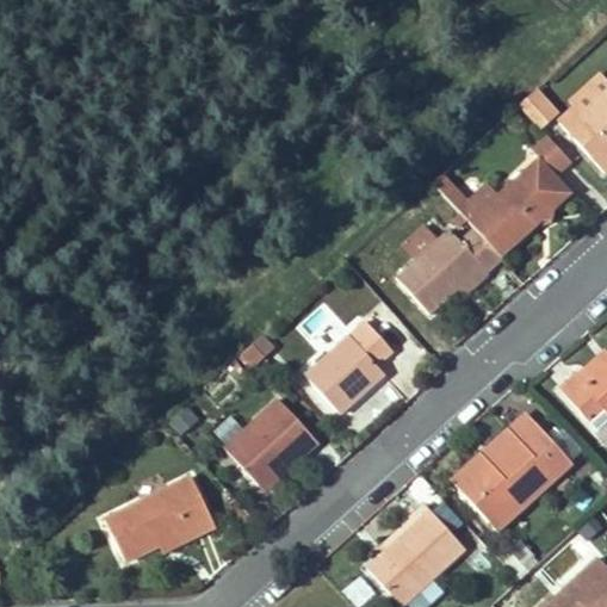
[(549,101),(538,88),(521,104),(540,125),(553,115),(546,105),(549,101)]
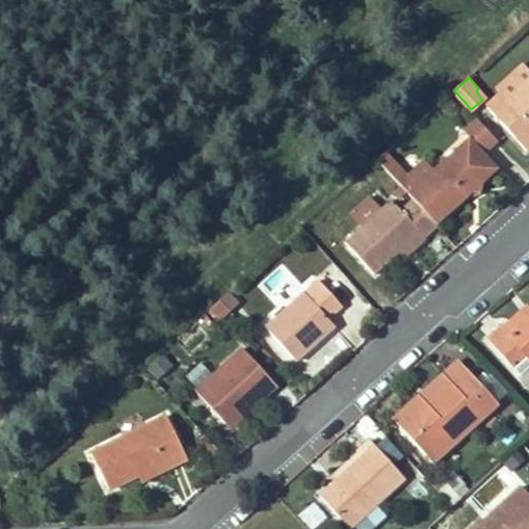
[(528,82),(509,100),(504,96),(491,108),(528,149),(528,82)]
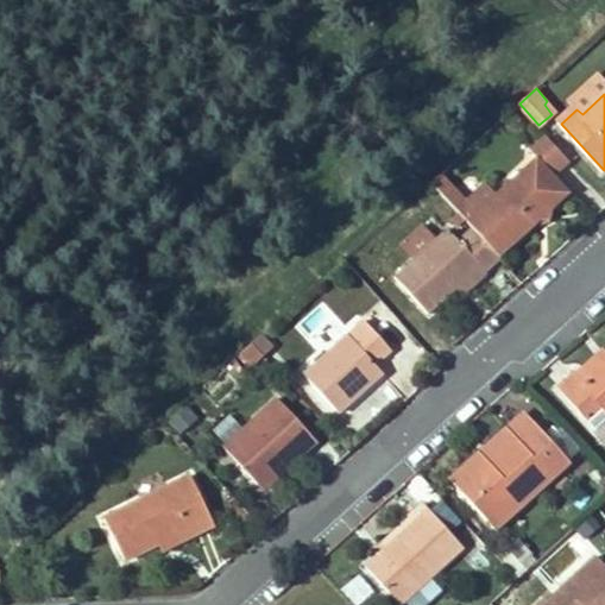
[(552,208),(569,193),(553,175),(569,159),(547,133),(531,147),(540,157),(478,214),(470,221),(474,227),(500,256),(541,219),(550,219),(552,208)]
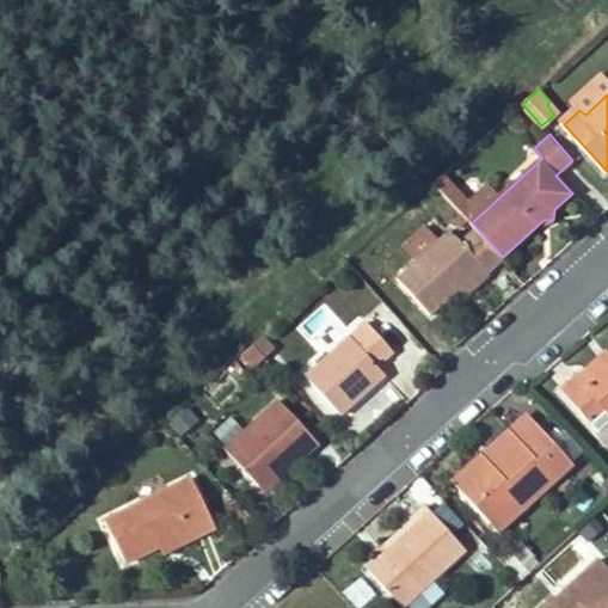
[(444,174),(435,183),(472,222),(480,215),(468,202),(444,174)]
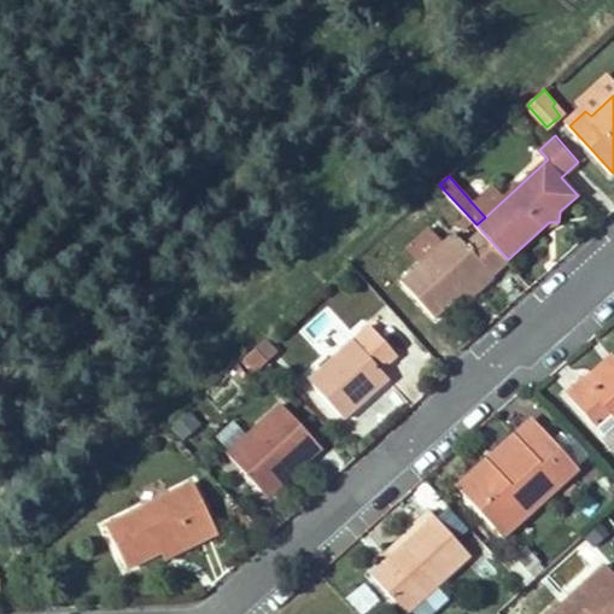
[(507,197),(496,183),(473,204),(485,217),(507,197)]
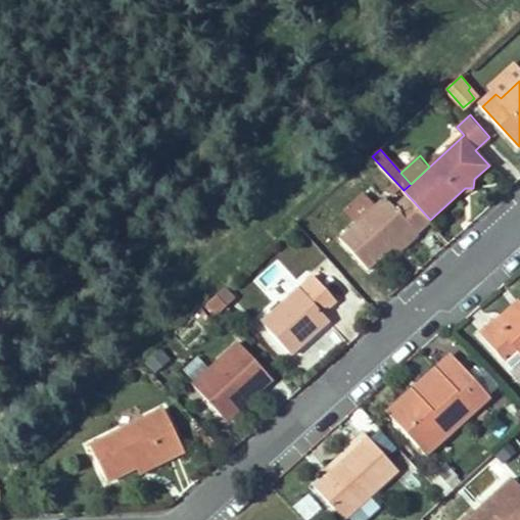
[(419,235),(433,223),(430,220),(408,195),(394,206),(385,198),(375,207),(358,222),(340,237),(369,270),(393,248),(414,230),(419,235)]
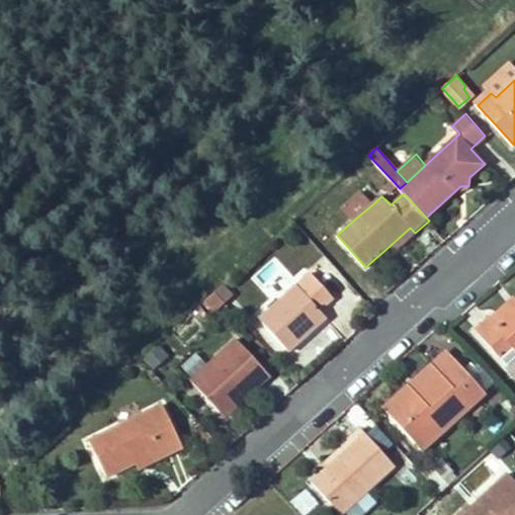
[(371,205),(360,193),(343,207),(354,220),(371,205)]
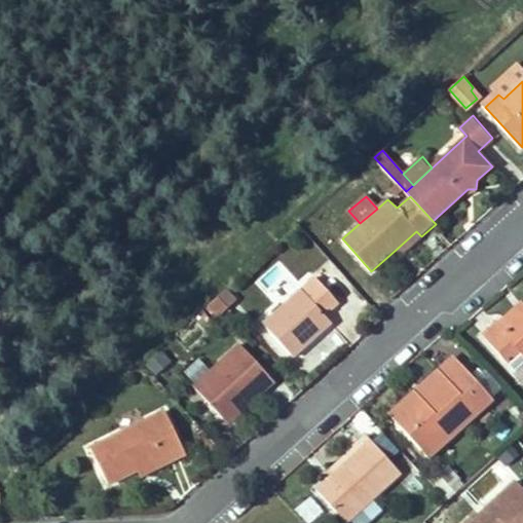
[(401,255),(421,236),(416,231),(396,250),(401,255)]
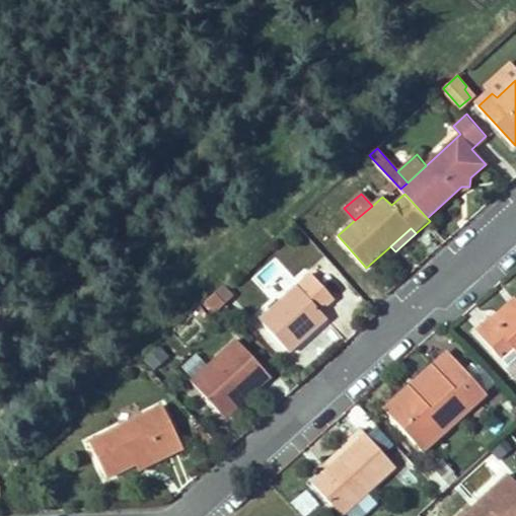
[(310,273),(297,285),(299,287),(321,311),(335,299),(310,273)]
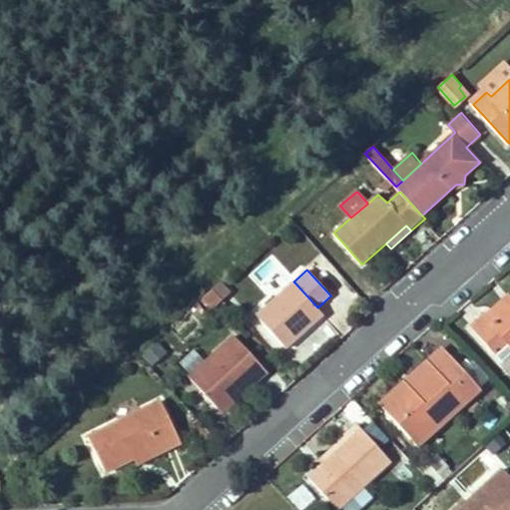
[(203,291),(210,306),(234,295),(227,280),(203,291)]
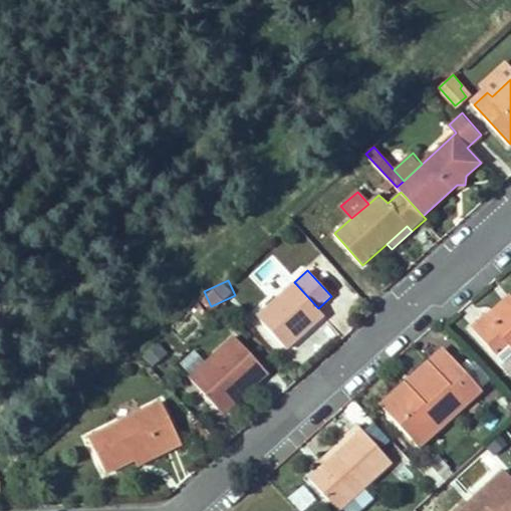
[(287,349),(324,316),(296,284),(259,317),(287,349)]
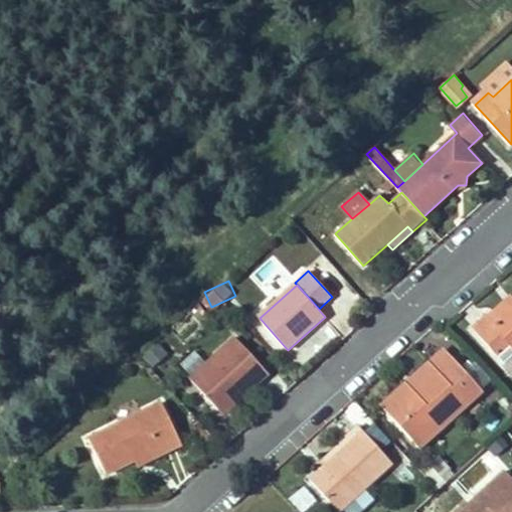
[(496,323),(511,308),(511,294),(488,315),(496,323)]
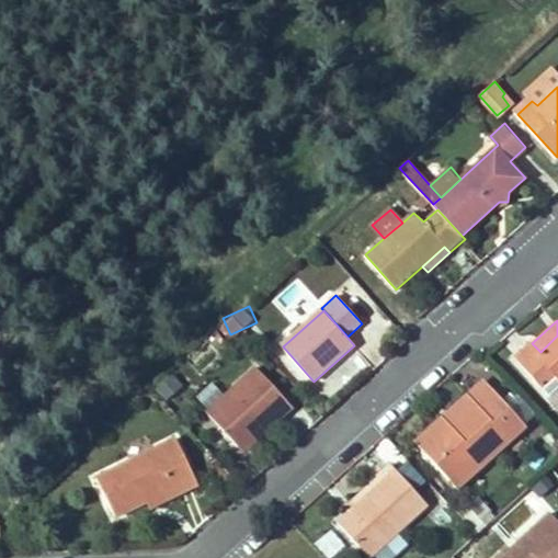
[(557,336),(541,352),(532,343),(516,359),(544,388),(547,385),(547,375),(557,375),(557,336)]
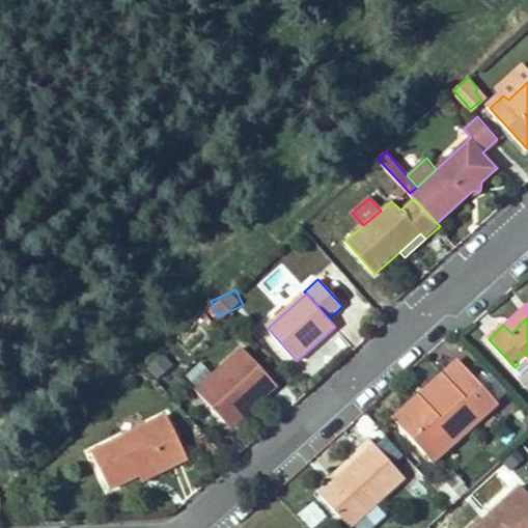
[(277,386),(245,350),(197,390),(226,423),(250,401),(255,407),(277,386)]
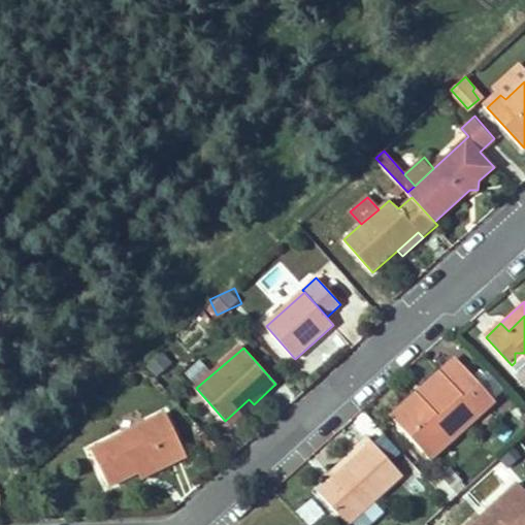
[(524,353),(515,353),(515,362),(512,365),(519,373),(524,368),(524,353)]
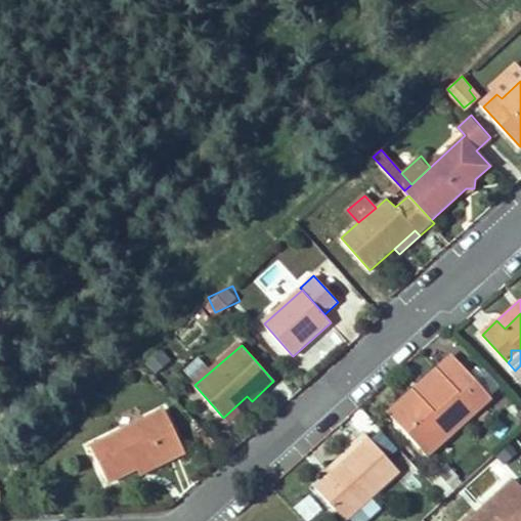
[(424,396),(462,362),(456,355),(418,389),(424,396)]
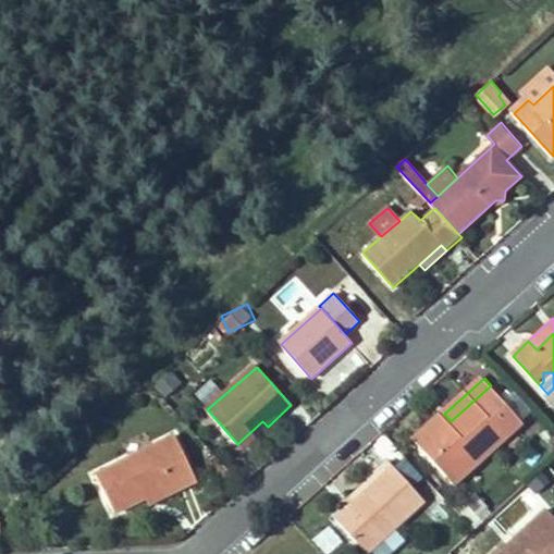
[(455,481),(524,422),(491,385),(451,421),(444,414),(416,438),(455,481)]
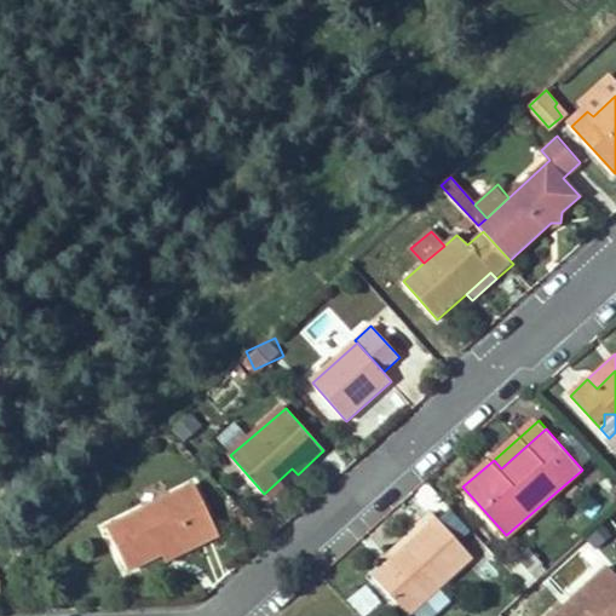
[(222,535),(199,484),(109,525),(131,568),(166,551),(166,552),(193,539),(196,547),(222,535)]
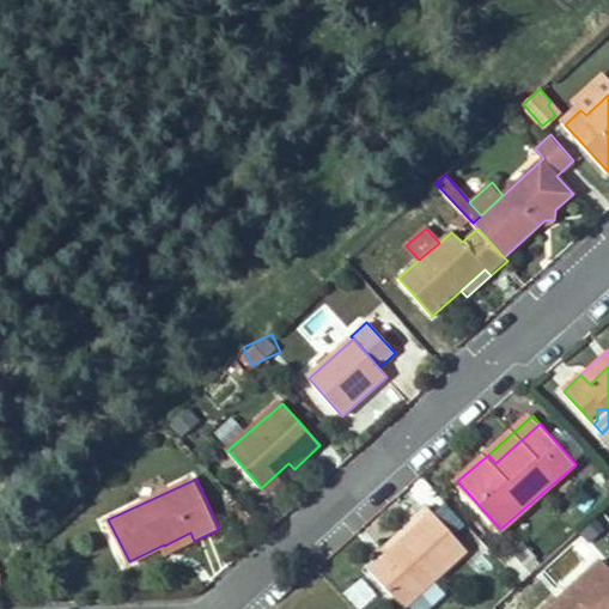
[(405,607),(469,552),(434,512),(370,568),(405,607)]
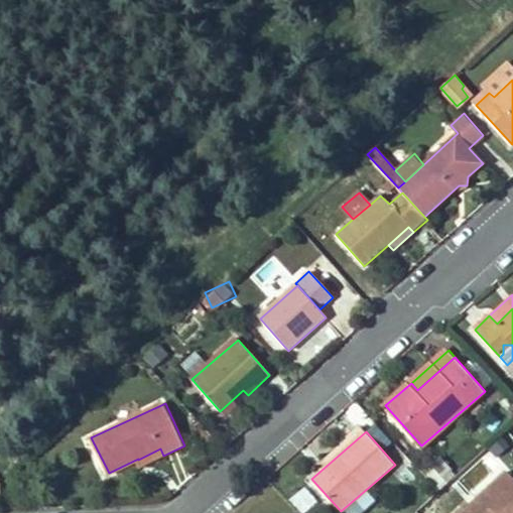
[(141,467),(163,456),(160,449),(138,460),(141,467)]
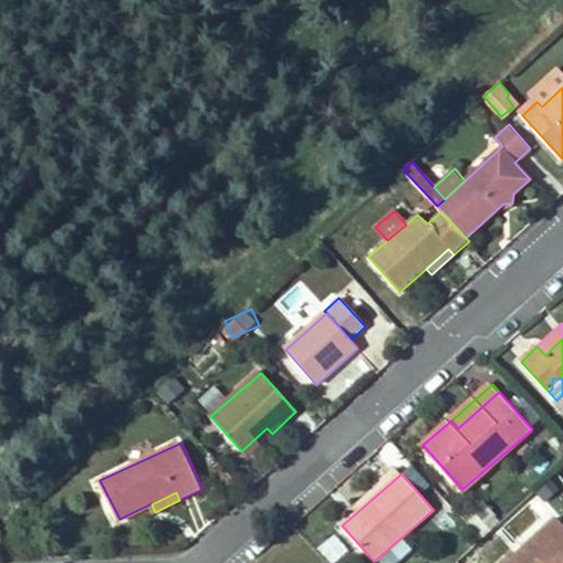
[(562,522),(556,515),(504,562),(562,562),(562,522)]
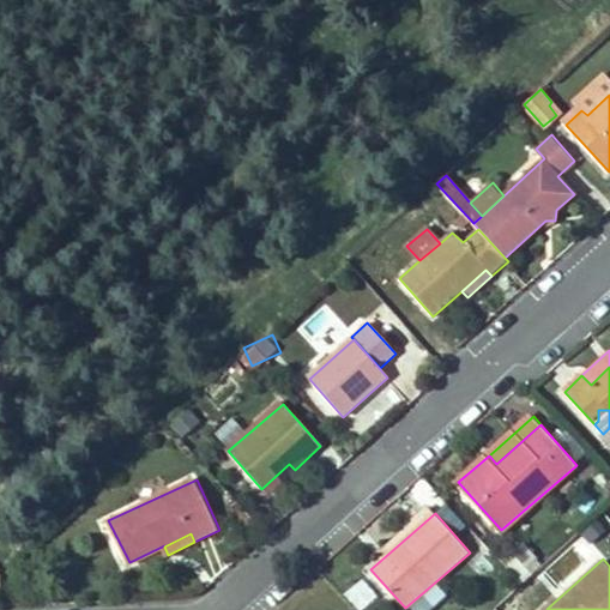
All buildings are outlined.
